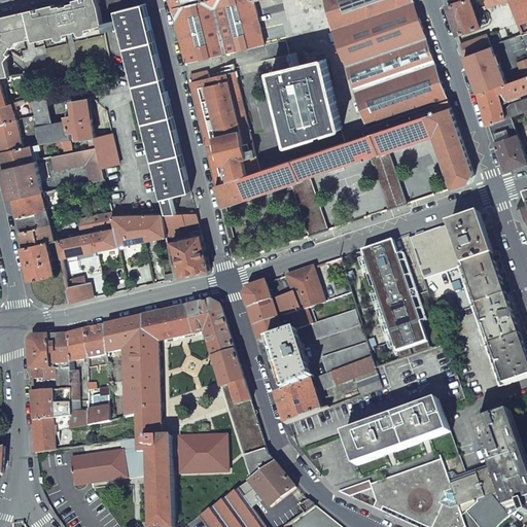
[(66,35),(78,32),(79,34),(81,36),(86,35),(89,32),(88,30),(104,26),(100,6),(97,0),(75,0),(75,3),(69,4),(69,5),(63,7),(62,6),(56,7),(56,5),(27,11),(33,38),(34,42),(57,37),(57,39),(60,41),(64,40),(66,37),(66,35)]
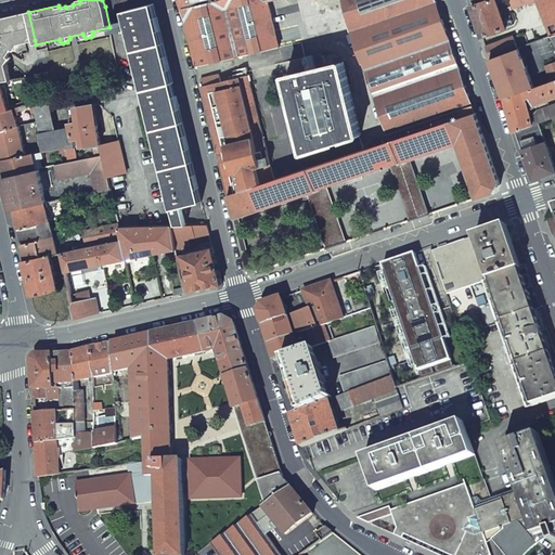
[(182,206),(202,202),(154,3),(153,0),(121,0),(127,21),(110,24),(112,34),(129,29),(177,227),(188,226),(182,206)]
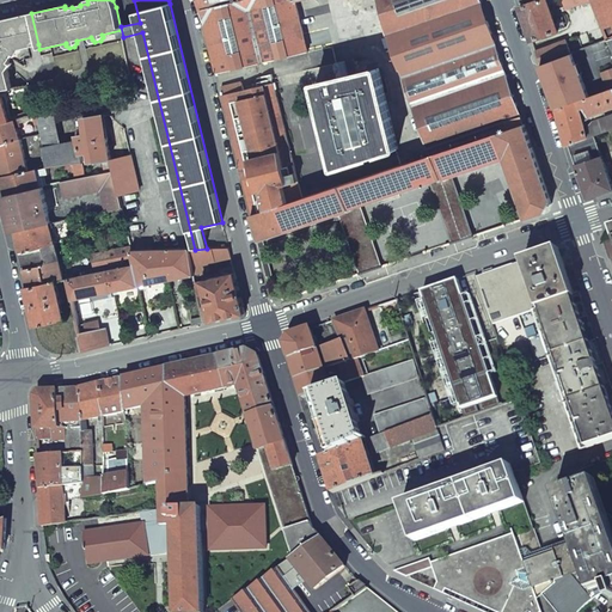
[(199,0),(202,11),(246,0),(199,0)]
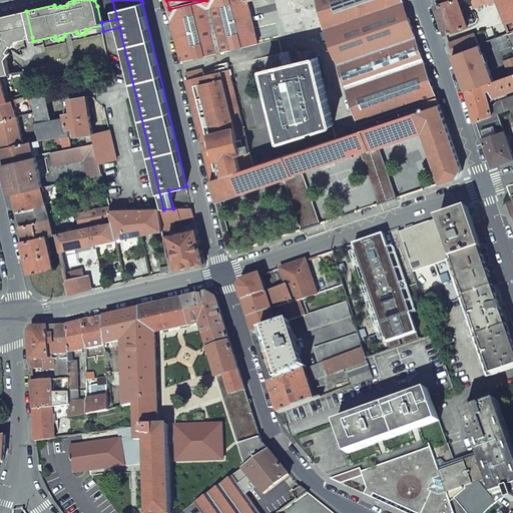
[(175,35),(181,61),(258,43),(247,1),(247,0),(206,0),(169,9),(175,35)]
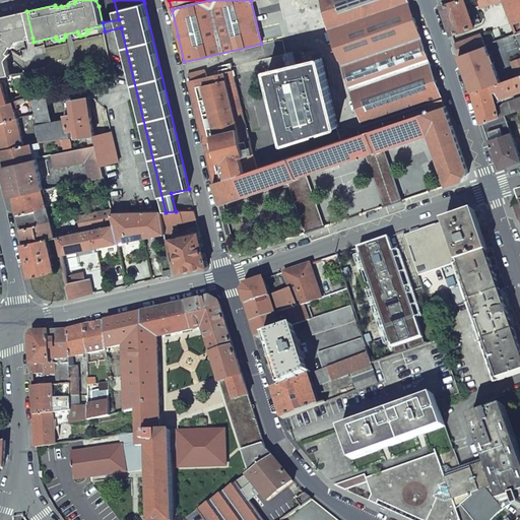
[(321,0),(329,29),(342,65),(421,38),(407,0),(321,0)]
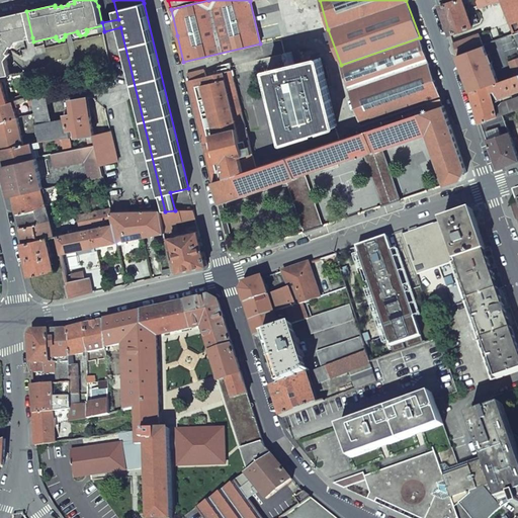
[(462,0),(458,0),(440,6),(445,20),(450,34),(472,26),(462,0)]
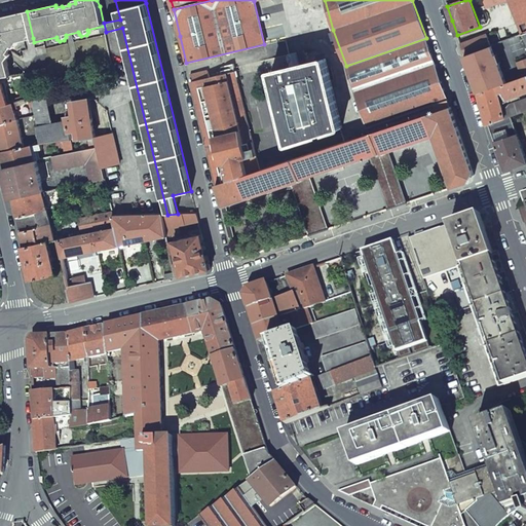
[(483,0),(486,8),(500,3),(499,0),(483,0)]
